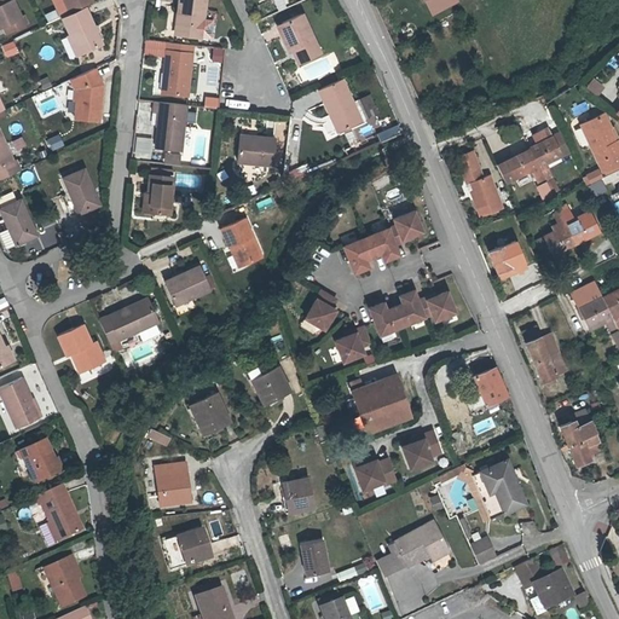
[(0,0),(0,21),(19,13),(13,0),(0,0)]
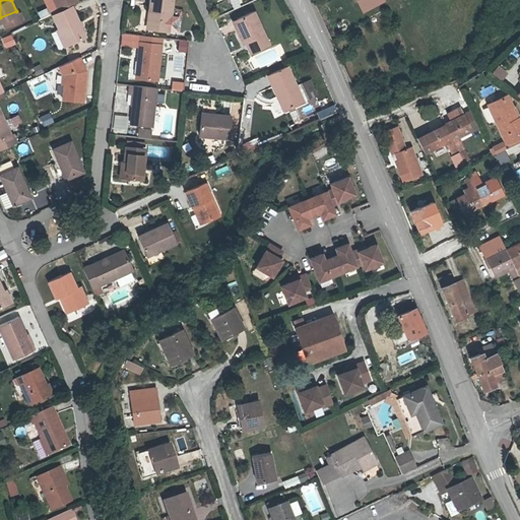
[(56,0),(61,11),(72,6),(79,3),(77,0),(56,0)]
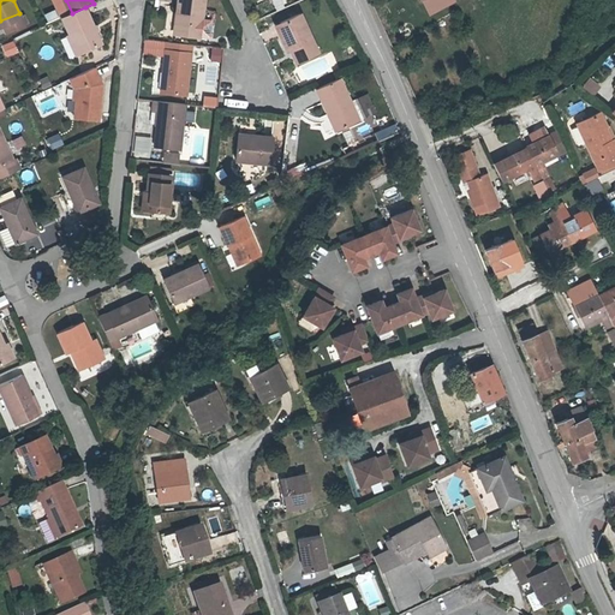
[(181,12),(179,33),(201,36),(207,0),(178,0),(177,12),(181,12)]
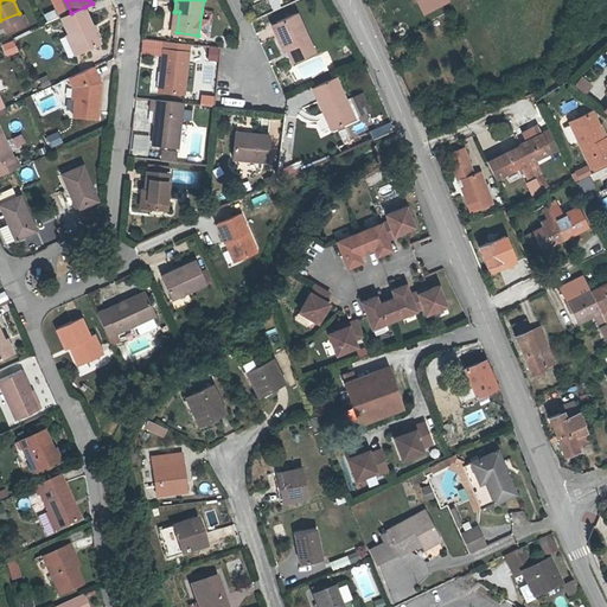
[(62,18),(69,34),(78,53),(101,44),(84,7),(71,13),(62,18)]
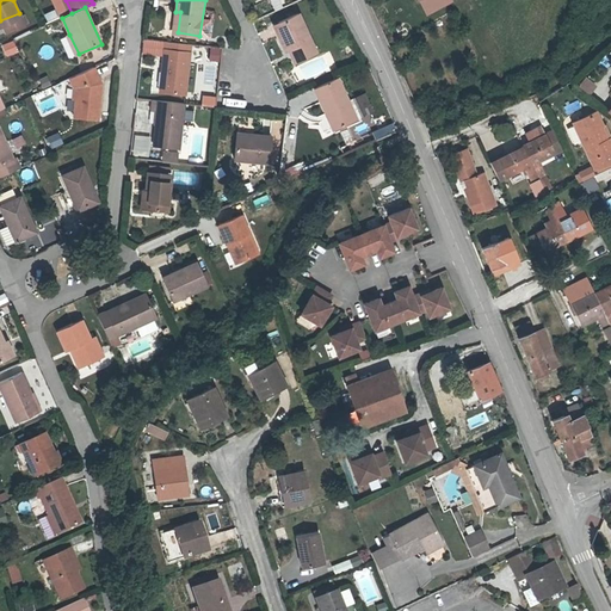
[(19,13),(0,20),(0,26),(2,32),(23,23),(19,13)]
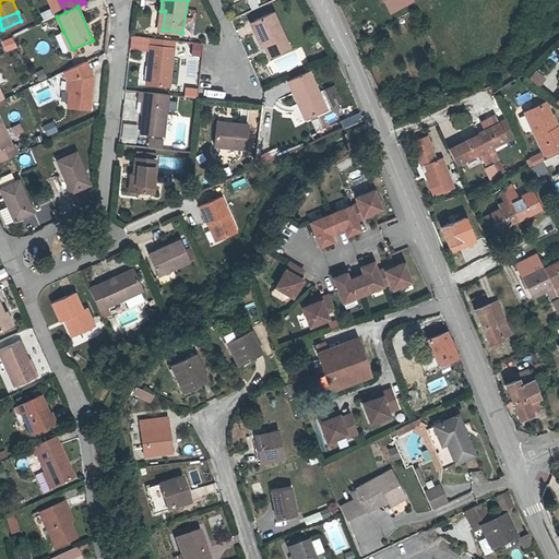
[(264,36),(261,38),(270,57),(290,48),(275,12),(257,20),(264,36)]
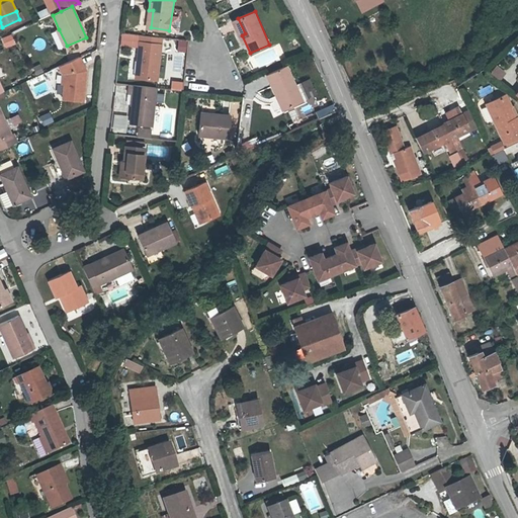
[(245,33),(238,18),(233,20),(239,36),(242,35),(245,33)]
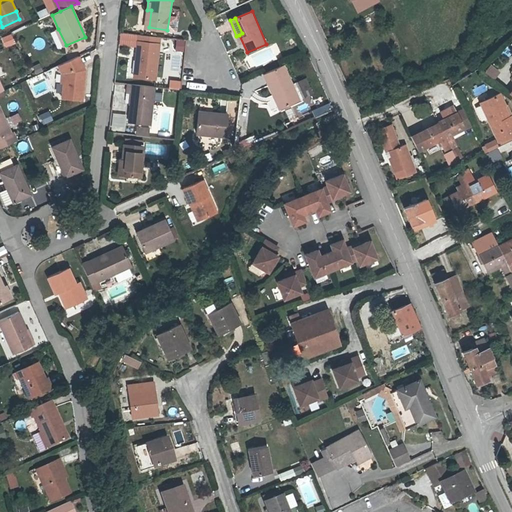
[(66,45),(58,29),(54,30),(62,47),(66,45)]
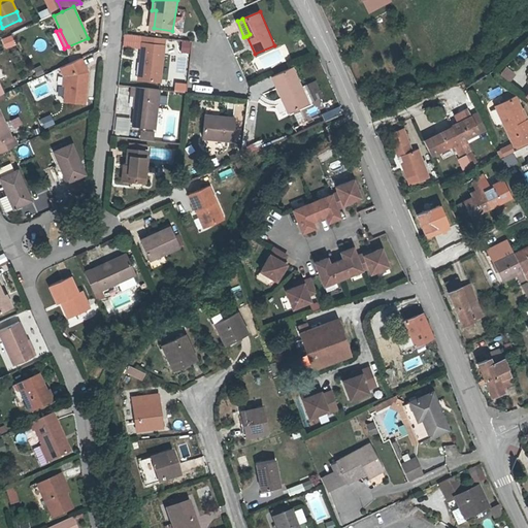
[(5,48),(17,44),(12,34),(1,38),(5,48)]
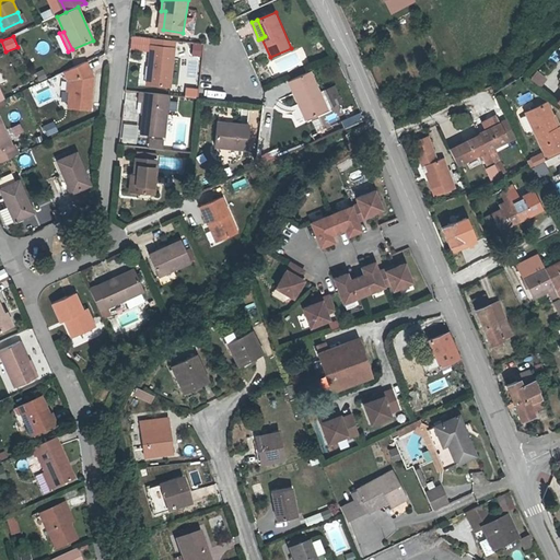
[(176,41),(152,38),(151,47),(175,49),(176,41)]
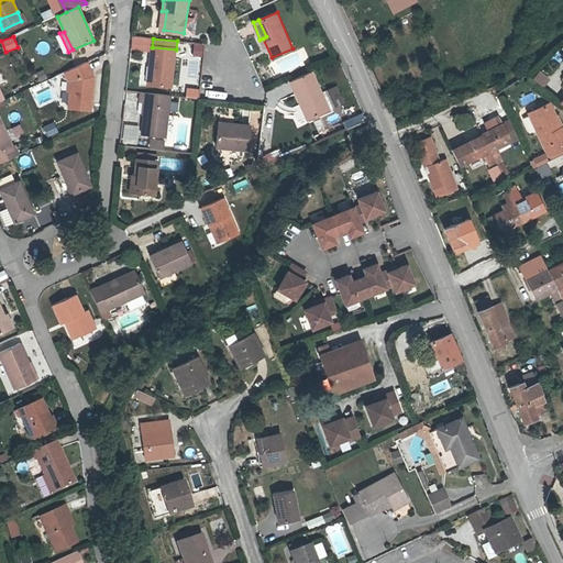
[(249,41),(253,54),(260,52),(255,39),(249,41)]
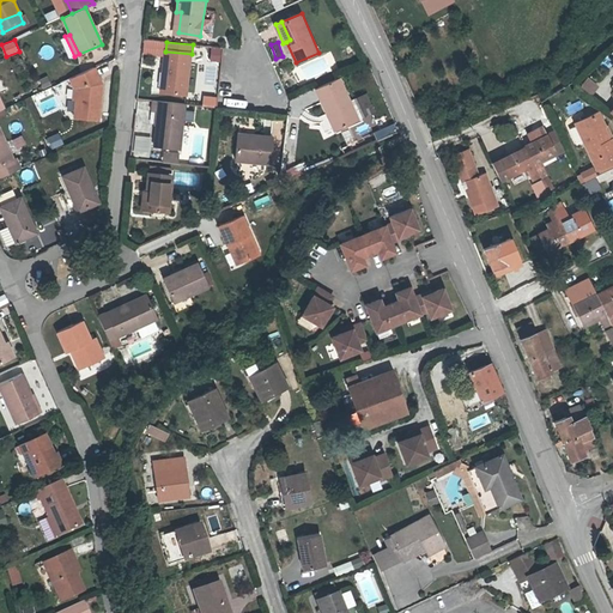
[(168,70),(165,92),(186,95),(192,54),(165,52),(162,70),(168,70)]
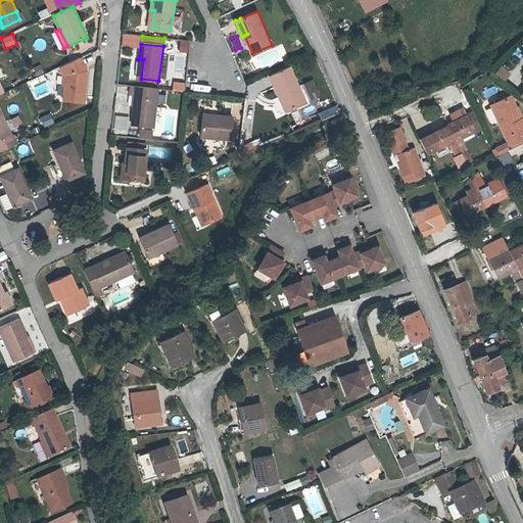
[(513,56),(521,58),(522,50),(522,49),(515,47),(513,56)]
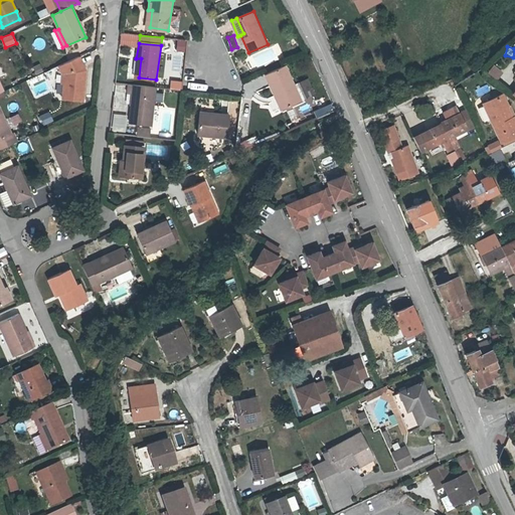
[(254,64),(272,62),(271,52),(253,53),(254,64)]
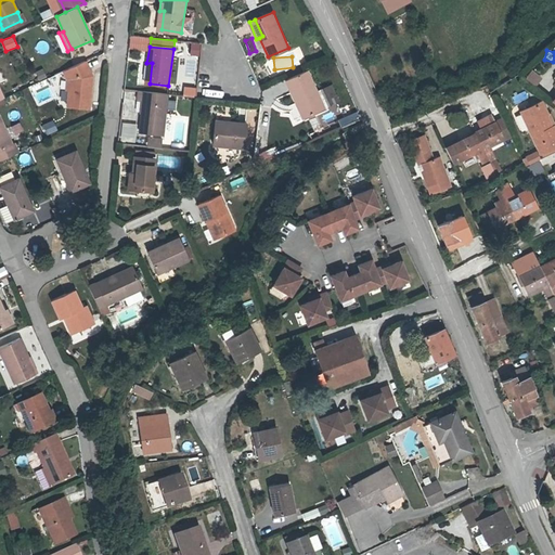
[(88,63),(72,71),(74,77),(71,98),(69,106),(90,108),(94,77),(88,63)]
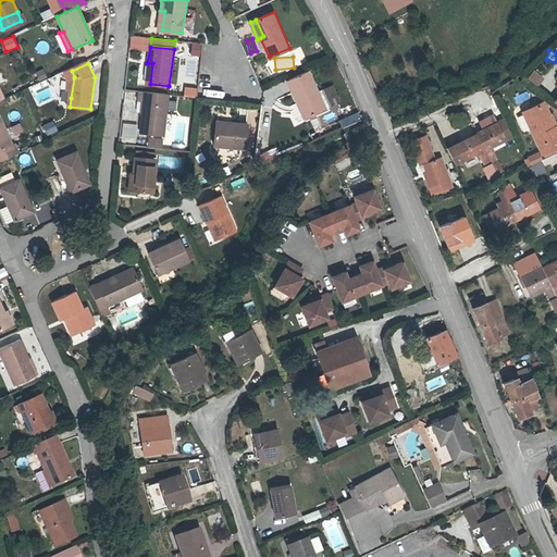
[(44,69),(35,72),(38,81),(47,77),(44,69)]
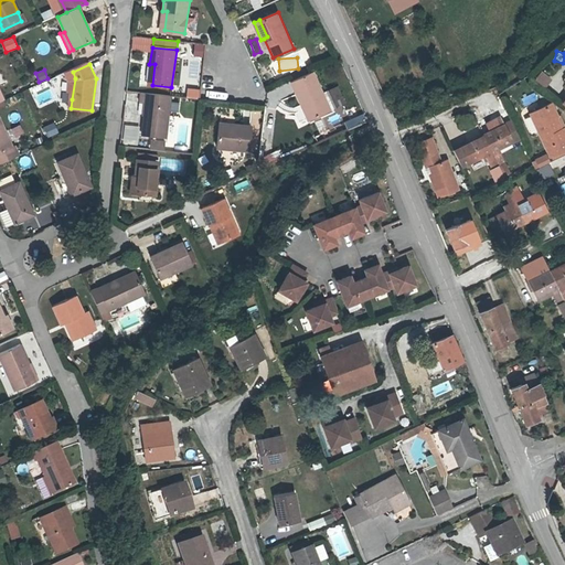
[(331,110),(313,70),(291,80),(310,120),(331,110)]
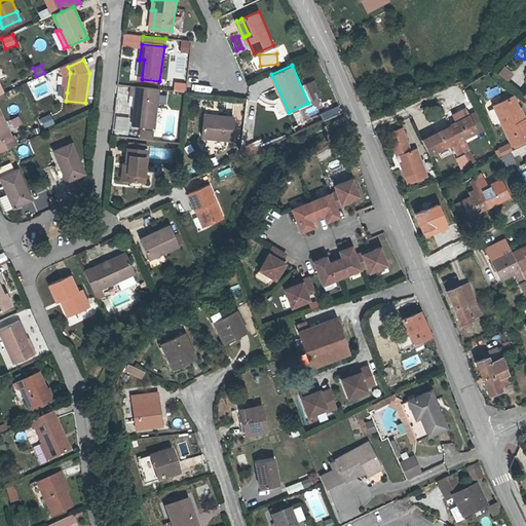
[(504,67),(499,73),(510,80),(514,74),(504,67)]
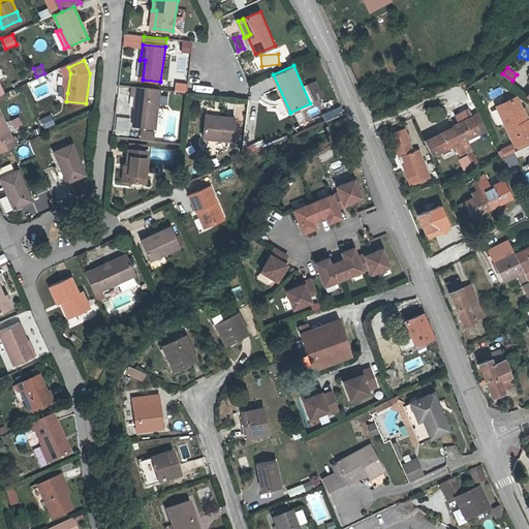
[(304,84),(310,101),(323,96),(317,80),(304,84)]
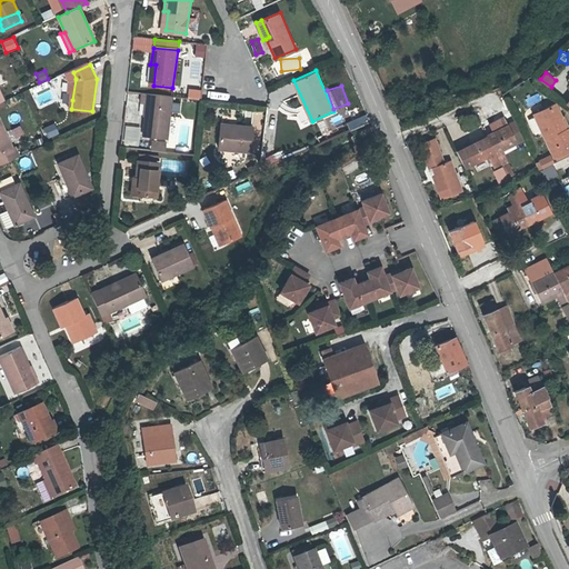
[(172,97),(145,93),(142,93),(141,103),(142,103),(148,105),(147,115),(145,135),(167,138),(172,97)]
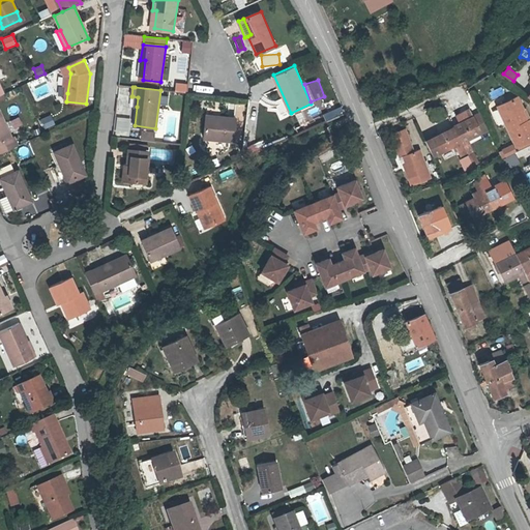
[(519,146),(529,140),(529,120),(526,123),(521,111),(523,110),(518,98),(497,107),(514,147),(519,146)]
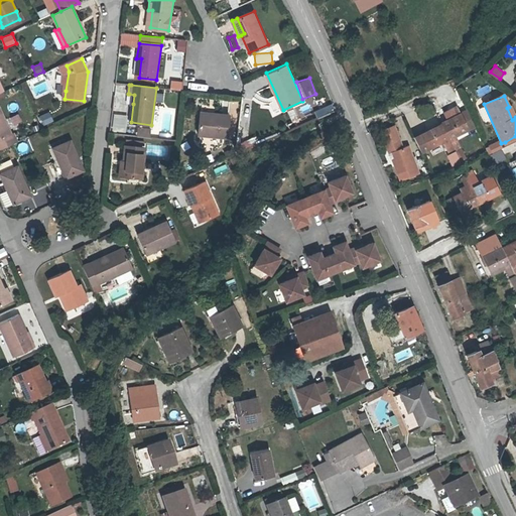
[(433,98),(428,100),(435,115),(440,113),(433,98)]
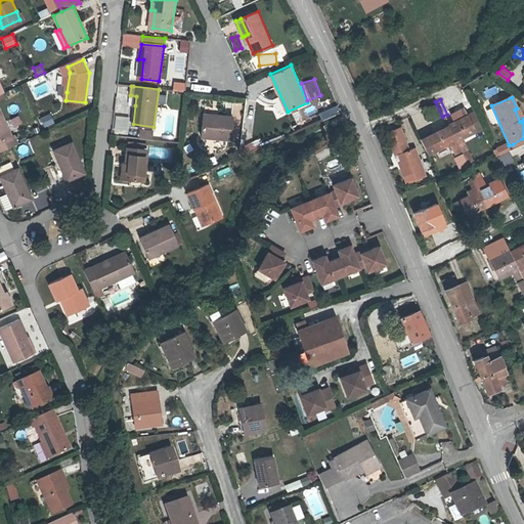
[(322,119),(339,111),(336,104),(319,113),(322,119)]
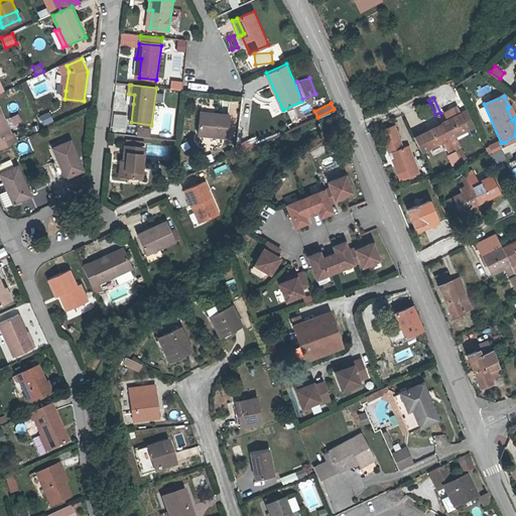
[(512,120),(515,117),(511,106),(509,107),(507,108),(512,120)]
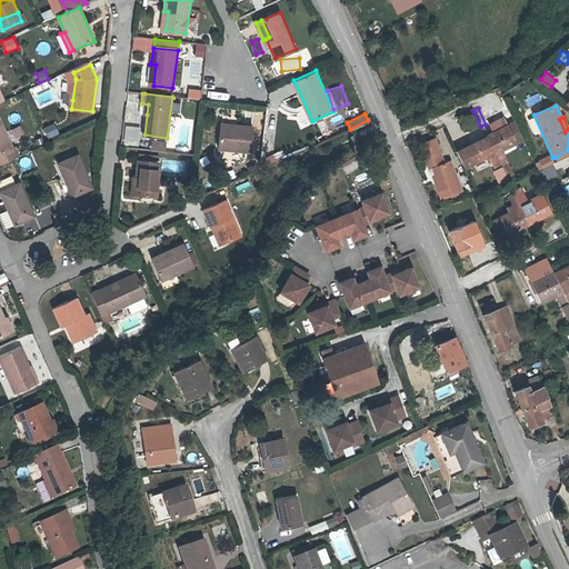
[(0,163),(19,156),(13,145),(11,146),(0,120),(0,163)]
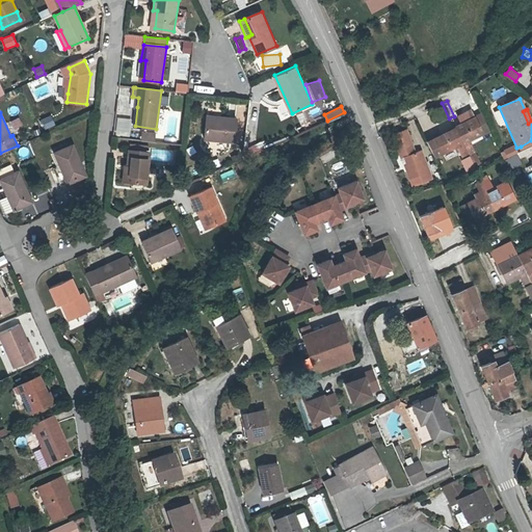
[(468,139),(488,129),(480,113),(453,126),(467,155),(473,152),(468,139)]
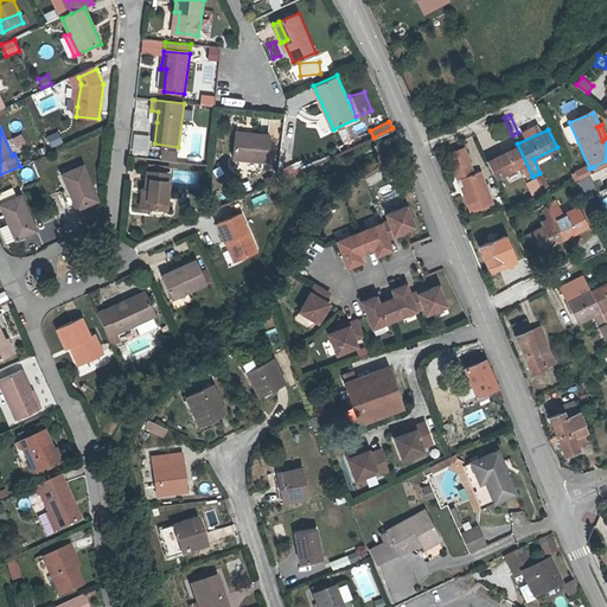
[(58,131),(46,135),(51,147),(63,142),(58,131)]
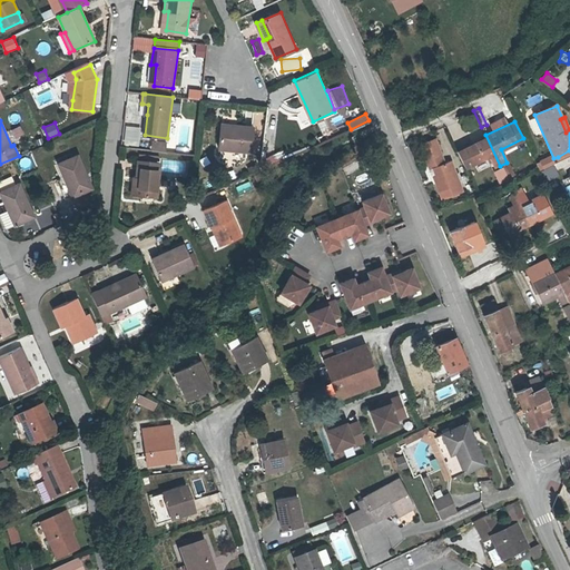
[(257,126),(223,123),(220,146),(255,148),(257,126)]
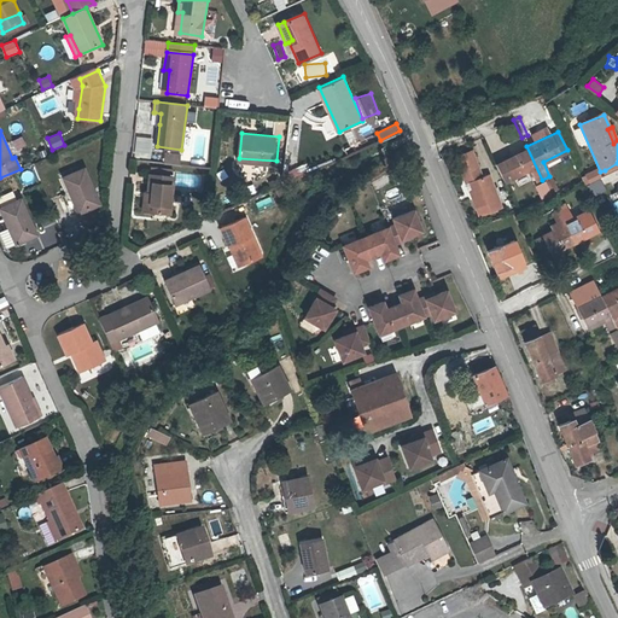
[(21,135),(12,140),(18,150),(27,144),(21,135)]
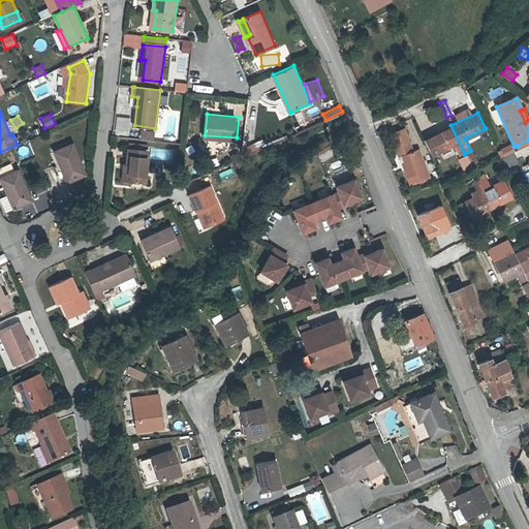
[(116,130),(128,130),(128,117),(116,117),(116,130)]
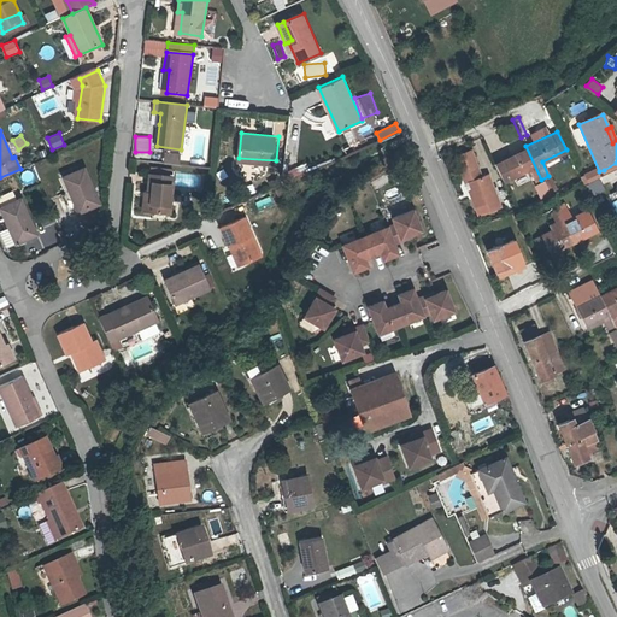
[(526,146),(497,159),(506,178),(527,169),(534,183),(541,180),(526,146)]
